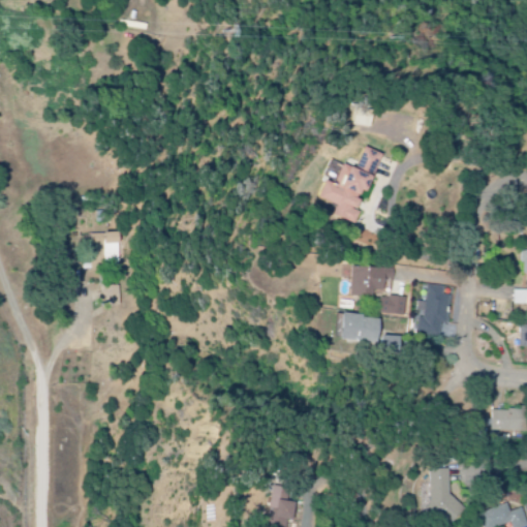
[(381,153),(363,146),(355,167),(343,163),(335,183),(324,180),(317,197),(337,204),(332,215),(353,223),(362,200),(357,198),(361,189),(367,192),(381,153)]
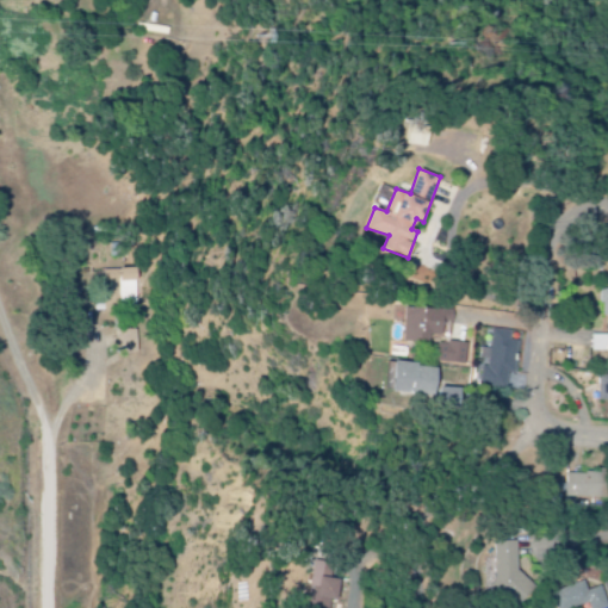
[(138,301),(137,267),(117,268),(119,302),(138,301)]
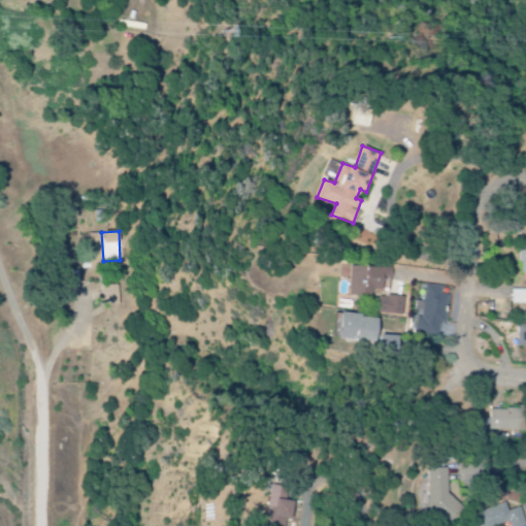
[(513,303),(525,302),(525,250),(520,251),(520,273),(525,273),(525,288),(513,289),(513,303)]
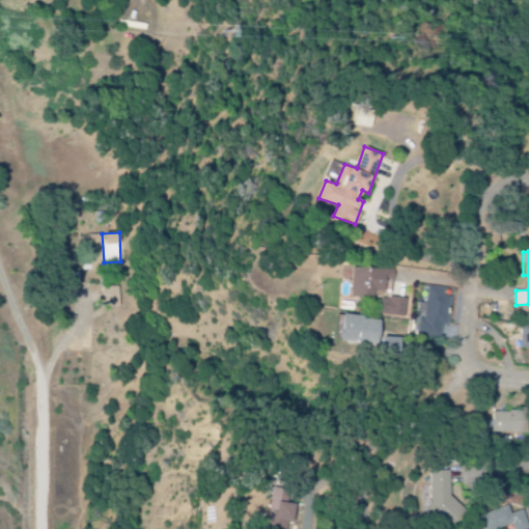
[(395,269),(353,267),(351,297),(373,298),(374,290),(386,290),(386,280),(395,280),(395,269)]
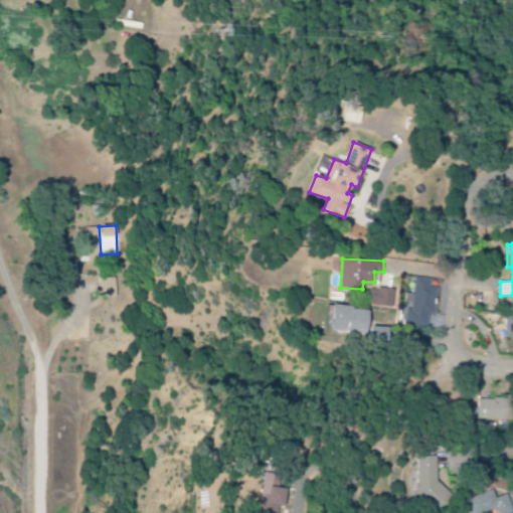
[(431,279),(414,277),(413,294),(404,293),(403,304),(406,304),(404,325),(428,327),(429,315),(434,315),(437,287),(431,286),(431,279)]
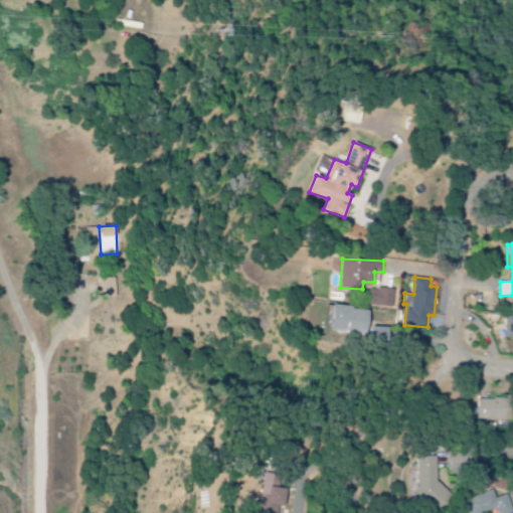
[(105,279),(105,297),(117,297),(117,279),(105,279)]
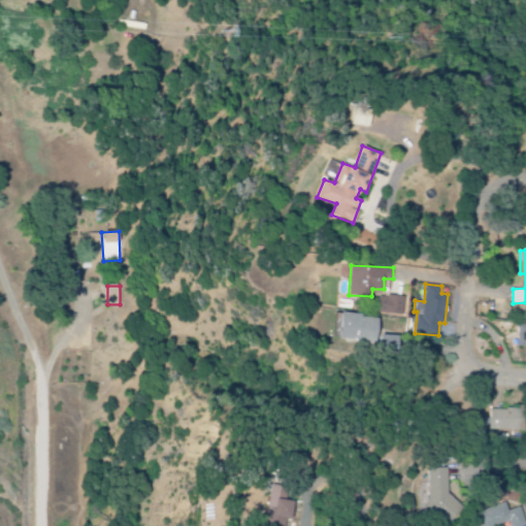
[(381,295),(377,311),(401,316),(404,298),(381,295)]
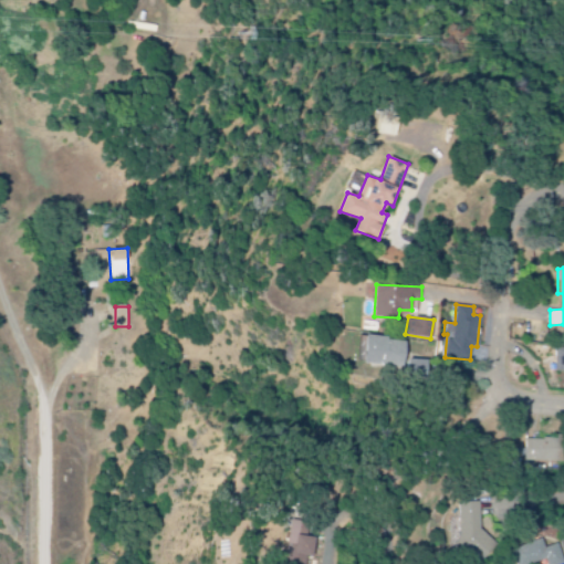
[(407,340),(366,336),(364,362),(405,366),(407,340)]
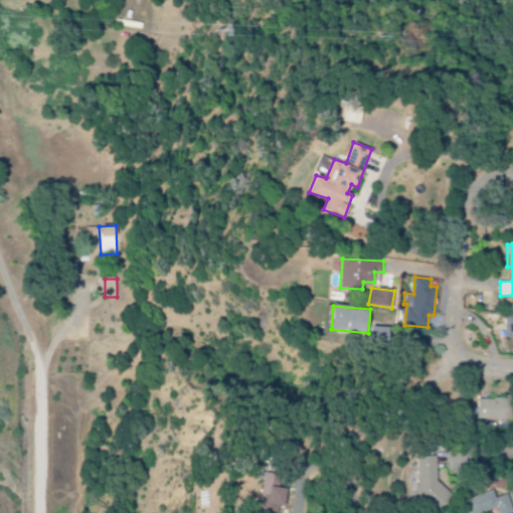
[(512,419),(512,399),(478,398),(477,419),(512,419)]
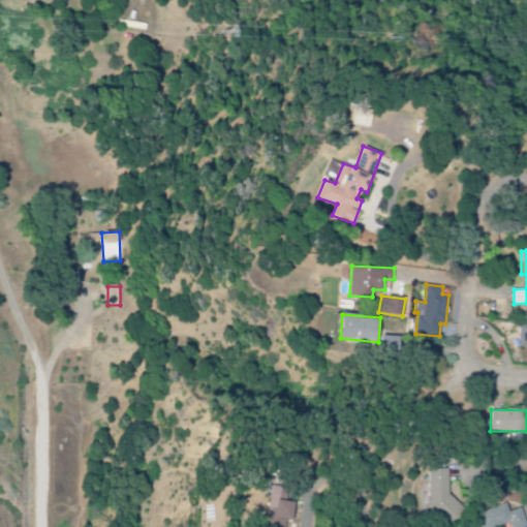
[(447,468),(428,468),(429,514),(445,513),(445,520),(460,519),(459,497),(448,497),(447,468)]
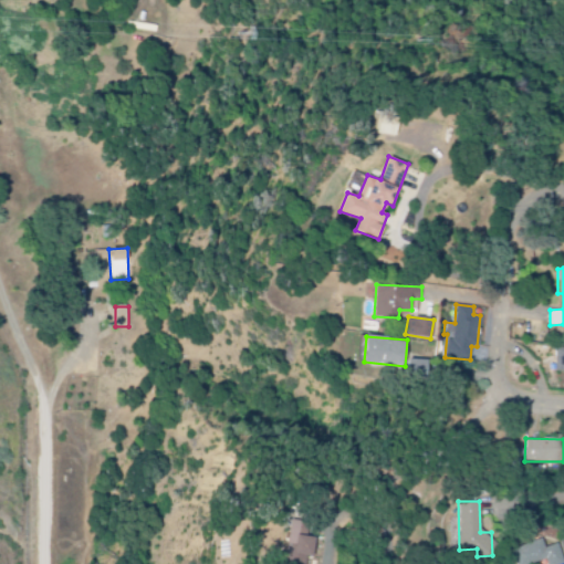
[(284,563),(285,563),(305,563),(307,555),(313,556),(316,538),(306,536),(309,523),(292,520),(284,563)]
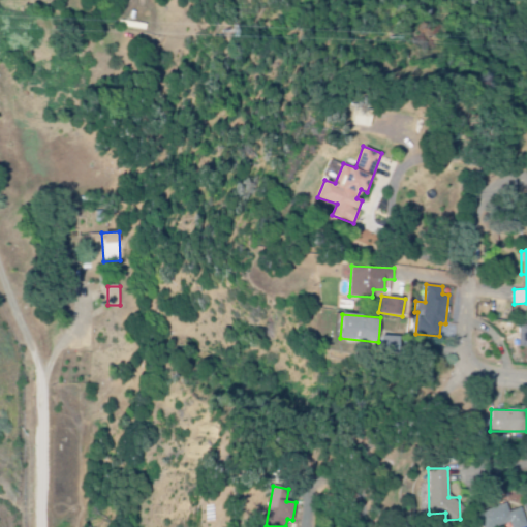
[(523,526),(525,526),(521,507),(507,510),(505,504),(477,512),(481,526),(494,526),(508,524),(508,526),(523,526)]
